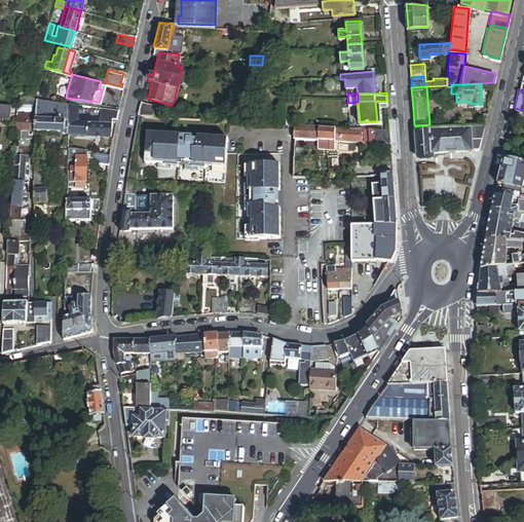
[(34,114),(42,115),(42,110),(43,100),(34,99),(34,109),(34,114)]
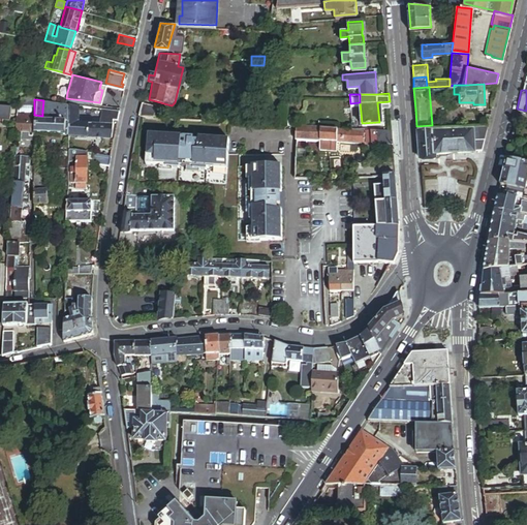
[(64,102),(43,100),(42,111),(58,111),(58,116),(64,116),(64,102)]
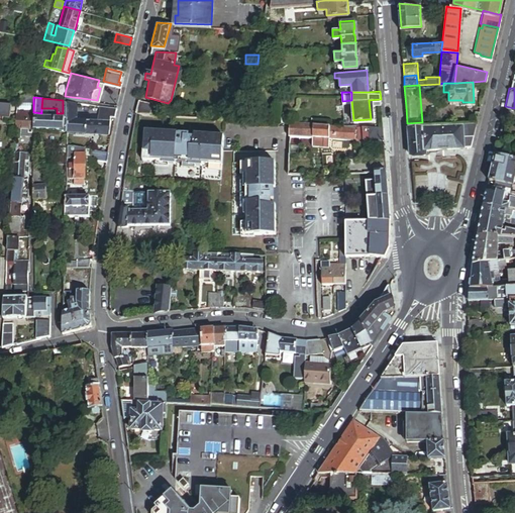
[(135,111),(149,112),(151,102),(137,98),(135,111)]
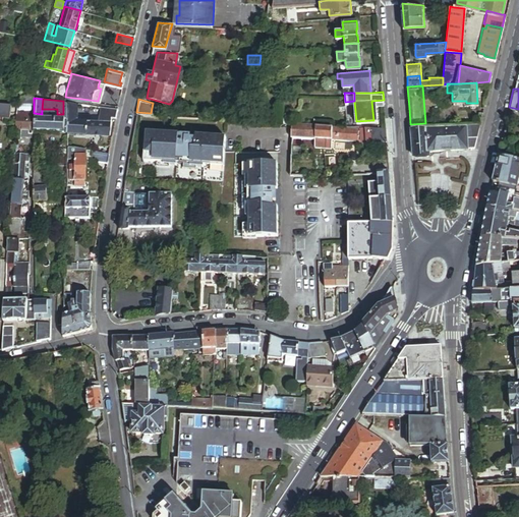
[(66,129),(107,132),(108,119),(88,117),(88,112),(73,111),(73,101),(67,100),(66,129)]
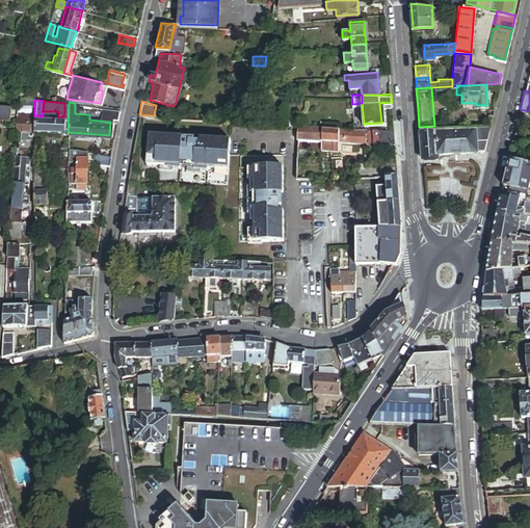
[(10,116),(18,116),(19,109),(19,106),(0,103),(0,116),(9,119),(10,116)]
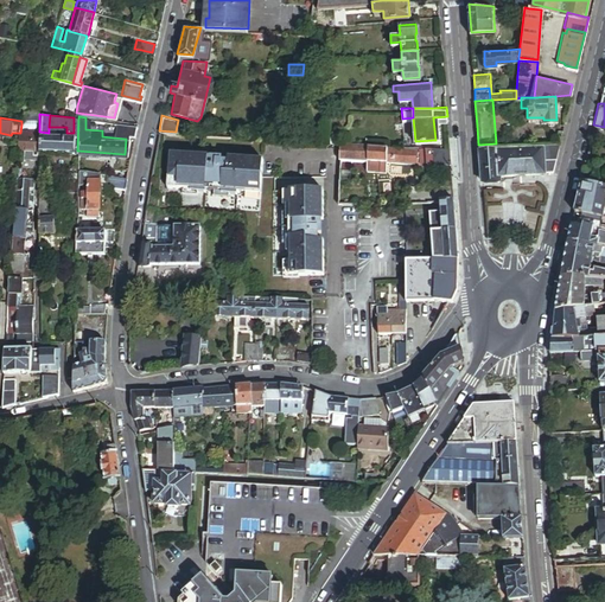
[(126,134),(133,135),(134,125),(115,122),(115,132),(114,133),(126,134)]
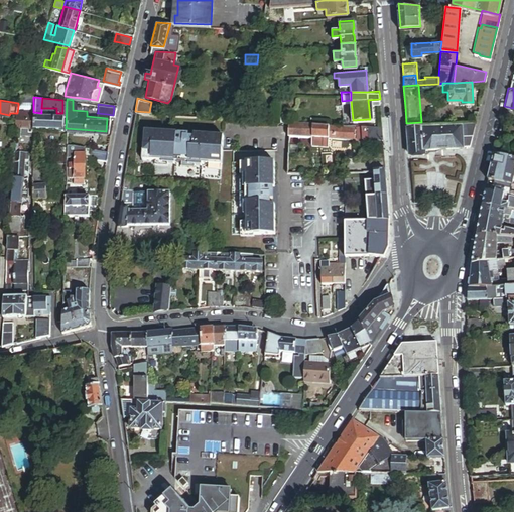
[(32,125),(33,112),(33,107),(18,106),(17,113),(15,124),(32,125)]
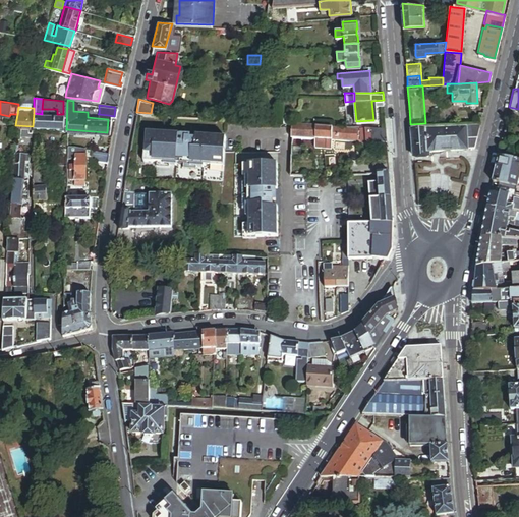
[(51,127),(62,128),(63,114),(57,114),(42,114),(34,113),(33,126),(51,127)]
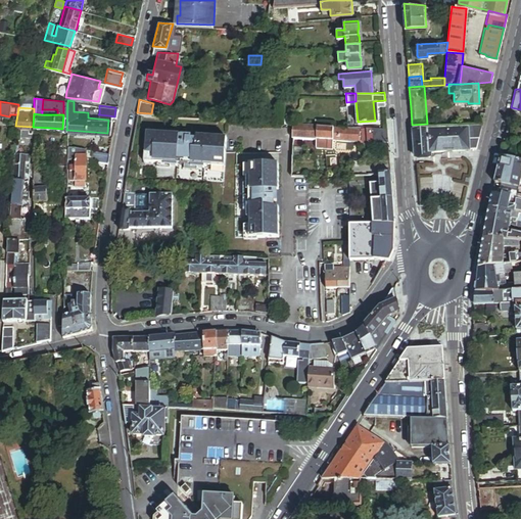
[(475,145),(477,137),(480,121),(427,124),(412,125),(414,153),(417,155),(427,155),(430,152),(429,149),(450,148),(468,147),(468,145),(475,145)]
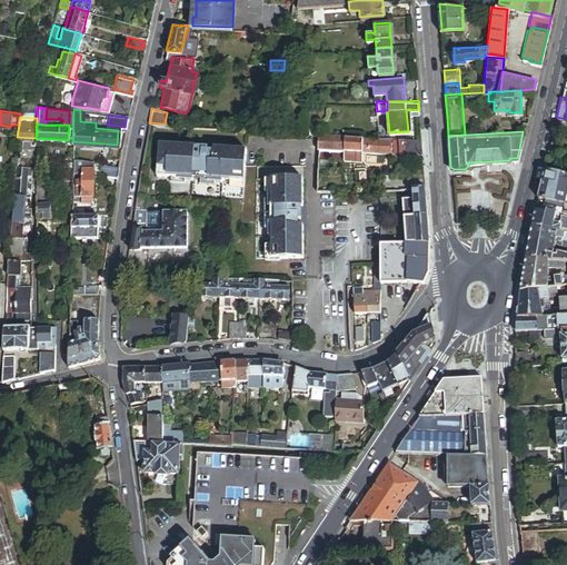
[(389,136),(321,132),(320,148),(344,149),(344,157),(356,157),(356,149),(390,150),(389,136)]
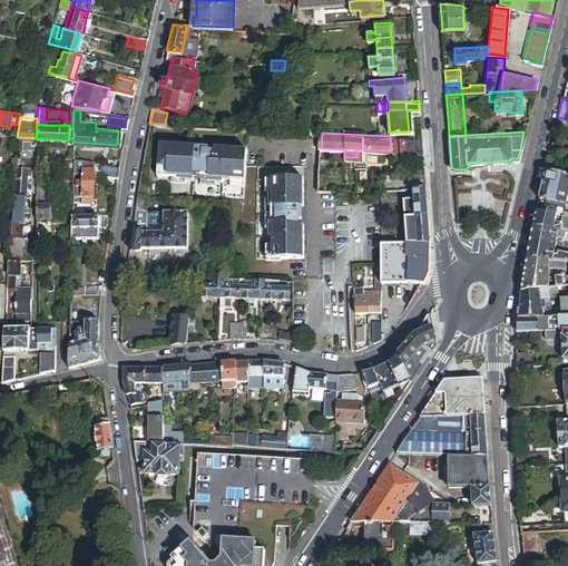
[(394,152),(407,152),(405,137),(393,136),(394,152)]
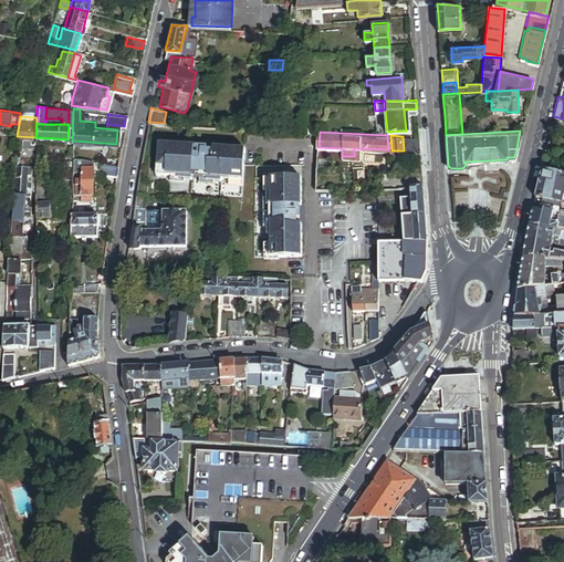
[(404,151),(420,152),(419,146),(419,137),(403,136),(404,151)]
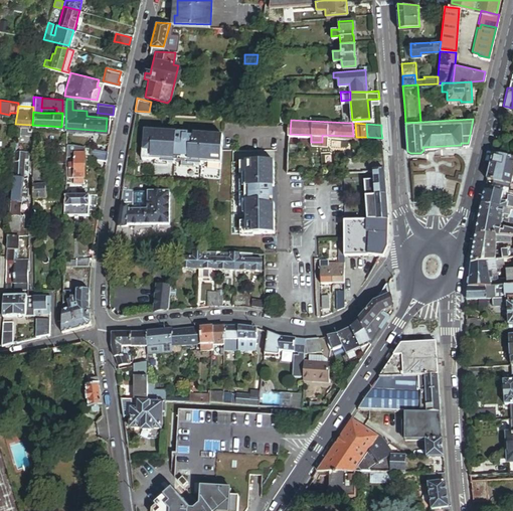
[(172,129),(144,128),(143,142),(140,142),(139,142),(138,157),(152,158),(158,158),(158,160),(165,160),(171,161),(171,159),(178,159),(184,159),(184,162),(191,162),(197,162),(197,160),(205,161),(217,161),(219,131),(197,129),(197,131),(196,133),(190,132),(190,130),(185,130),(185,128),(172,128),(172,129)]
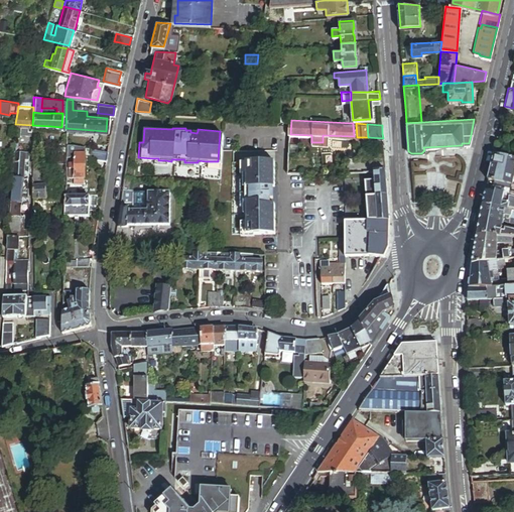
[(89,156),(105,159),(106,150),(90,146),(89,156)]
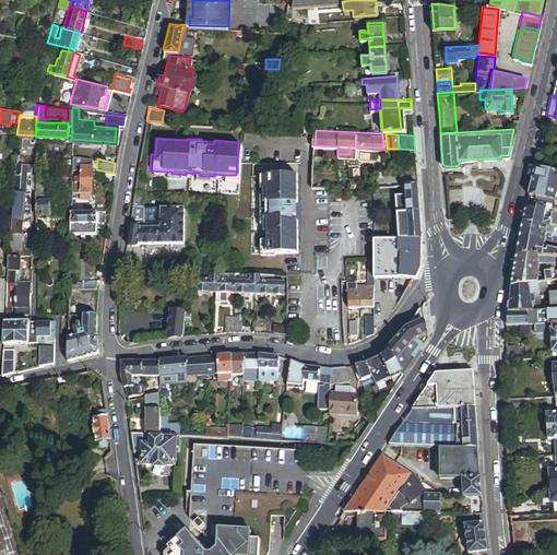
[(555,196),(556,188),(556,186),(556,166),(535,163),(528,190),(538,193),(553,196),(555,196)]
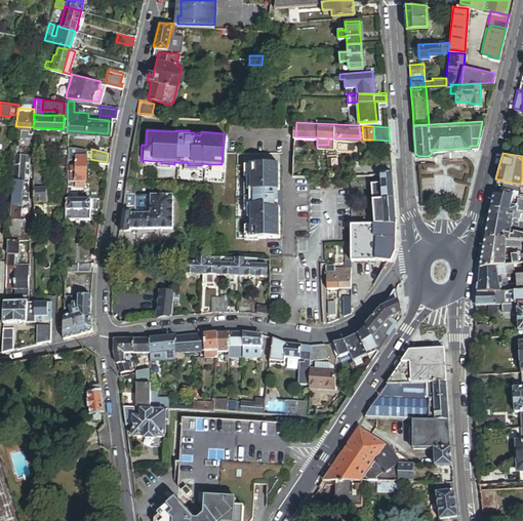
[(83,178),(84,178),(84,154),(73,154),(69,154),(69,164),(67,164),(67,170),(72,170),(72,173),(73,186),(83,185),(83,178)]
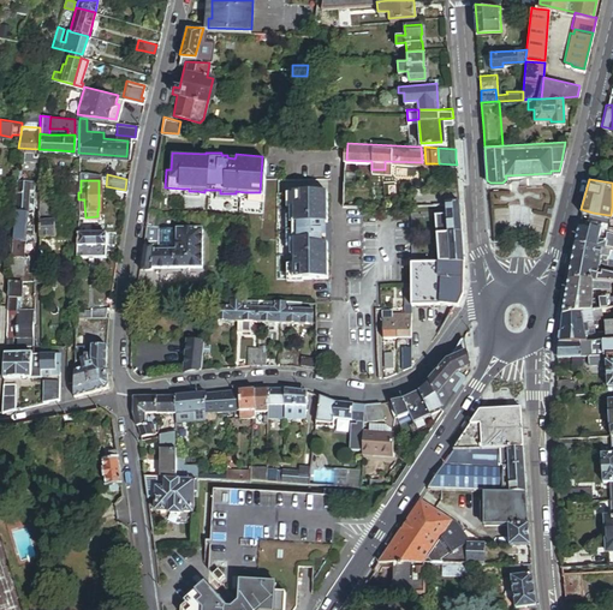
[(29,189),(30,184),(22,183),(22,185),(15,184),(12,196),(11,209),(15,209),(16,209),(17,187),(29,189)]
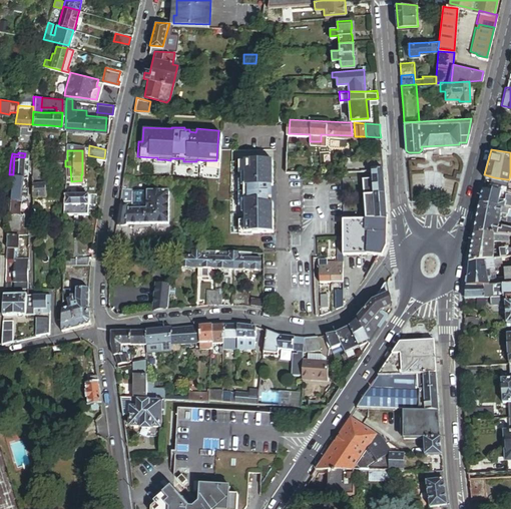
[(13,174),(24,174),(24,157),(14,156),(13,174)]
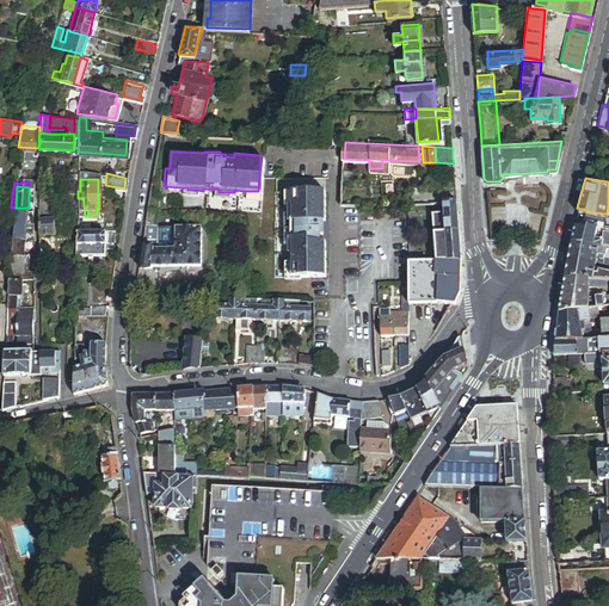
[(289,280),(324,280),(324,246),(321,246),(321,237),(324,237),(324,232),(326,232),(326,216),(324,216),(324,186),(289,186),(289,202),(287,202),(287,209),(287,217),(289,217),(289,234),(287,234),(287,241),(287,246),(289,246),(289,253),(289,280)]
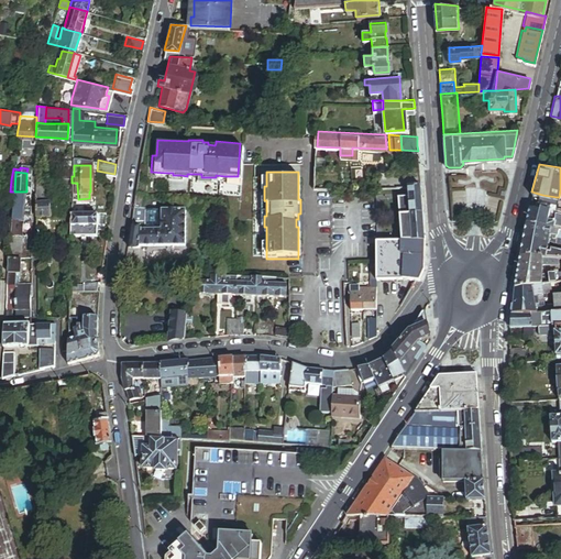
[(424,238),(420,183),(407,183),(407,192),(397,193),(399,238),(424,238)]
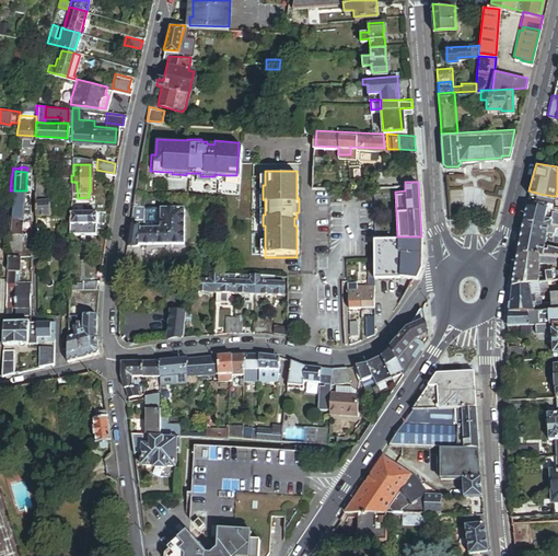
[(23,211),(31,211),(30,192),(26,190),(14,190),(13,190),(12,216),(22,216),(23,211)]
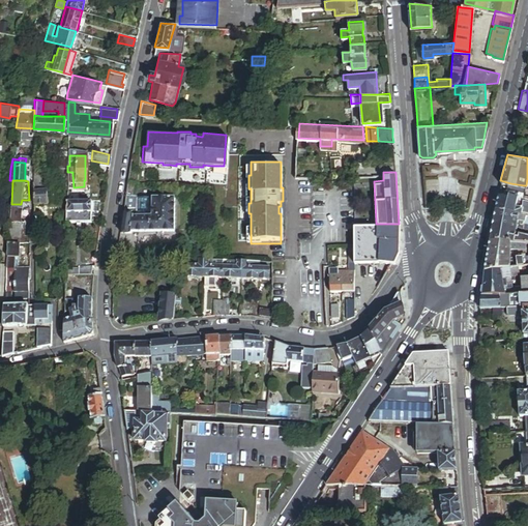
[(33,201),(46,200),(46,180),(32,180),(33,201)]
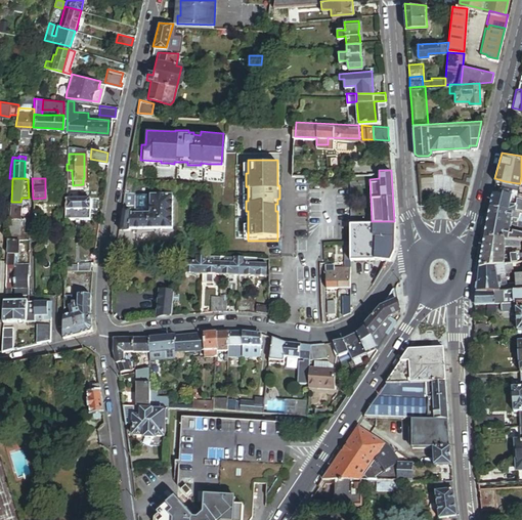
[(505,186),(505,181),(503,190),(510,192),(509,197),(514,198),(513,202),(514,202),(517,188),(505,186)]
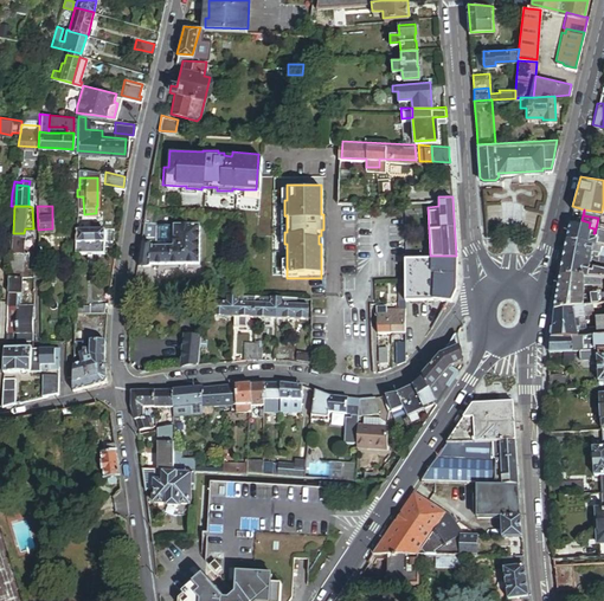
[(593,233),(595,228),(589,227),(590,223),(582,220),(582,221),(570,220),(566,234),(593,239),(595,233),(593,233)]
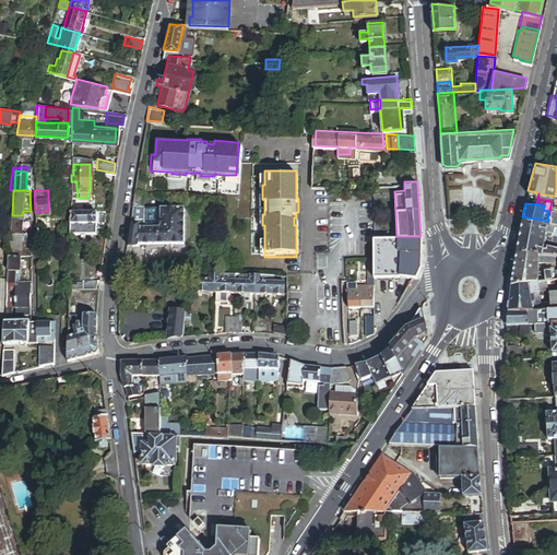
[(135,239),(181,240),(184,205),(160,204),(160,221),(151,221),(151,224),(144,224),(144,219),(141,215),(130,215),(128,227),(126,243),(135,243),(135,239)]
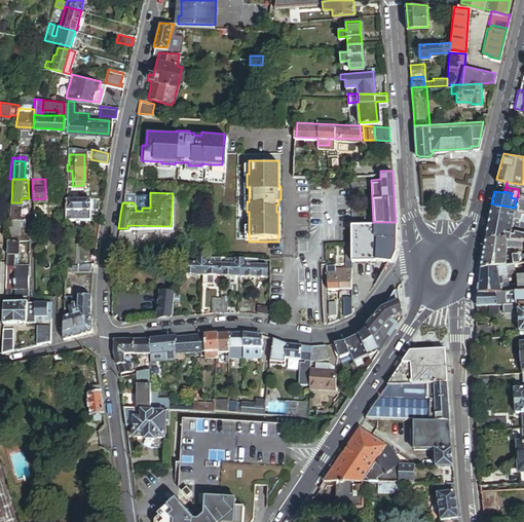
[(88,217),(88,197),(65,197),(65,217),(88,217)]
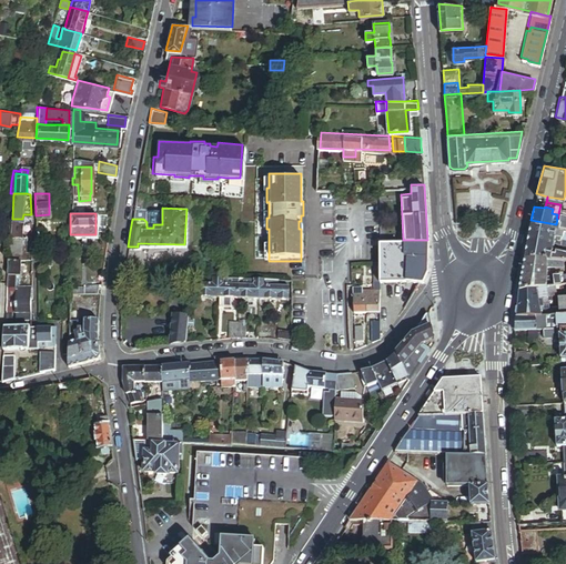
[(17,234),(22,234),(22,219),(12,219),(11,234),(17,234)]
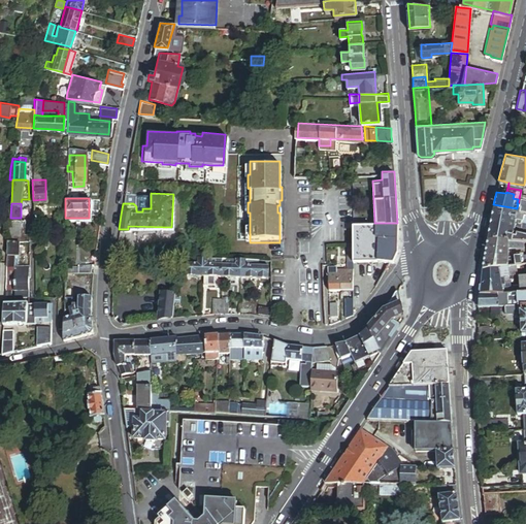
[(525,209),(522,209),(517,208),(493,204),(490,218),(503,220),(503,218),(513,220),(514,215),(520,216),(520,219),(525,219),(525,209)]
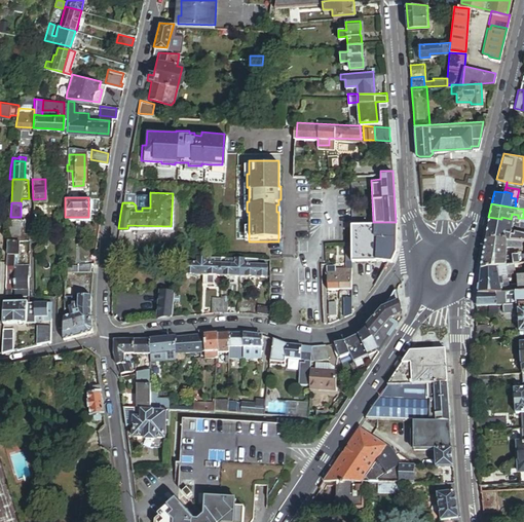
[(17,237),(29,238),(29,230),(25,230),(20,230),(20,224),(25,224),(25,218),(21,217),(15,217),(10,217),(9,237),(17,237)]
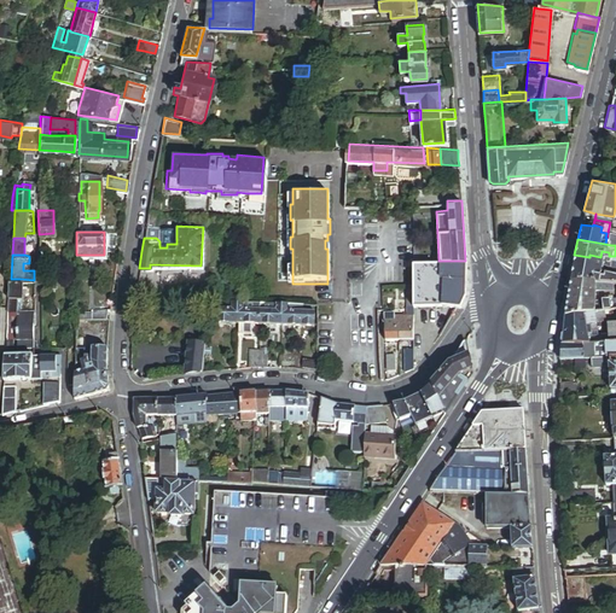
[(570,276),(615,276),(615,270),(603,269),(603,266),(602,264),(599,263),(574,258),(570,276)]
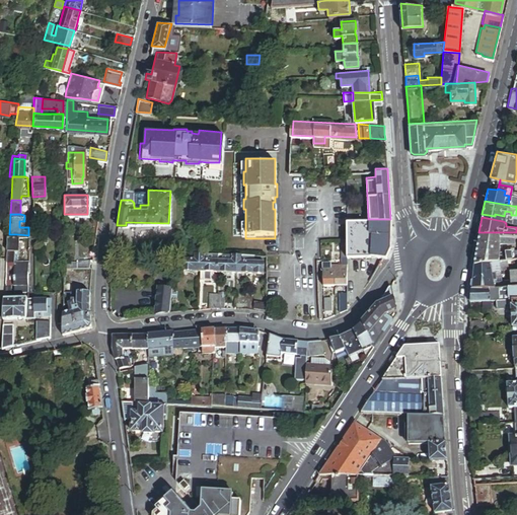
[(359,254),(364,254),(370,254),(370,252),(375,252),(375,255),(381,255),(385,255),(387,251),(389,248),(390,244),(390,219),(368,219),(351,219),(351,255),(359,254)]
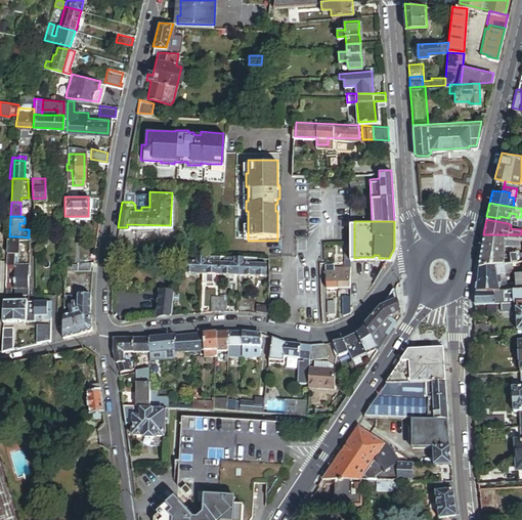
[(521,234),(483,234),(478,265),(509,260),(521,258),(521,234)]
